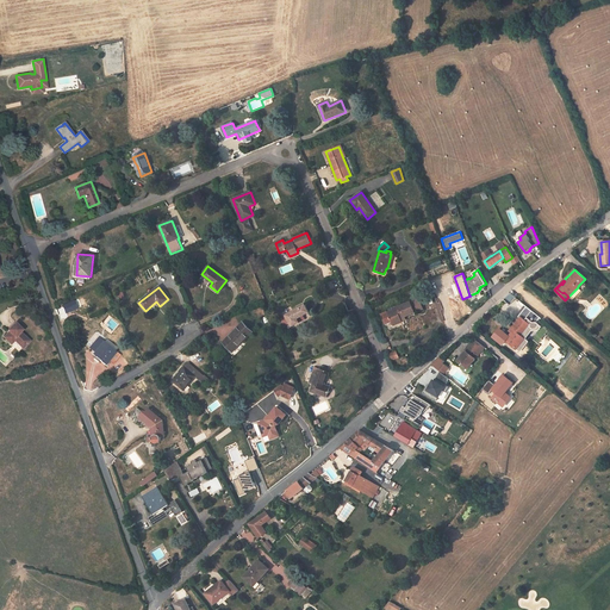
[(397,309),(381,316),(385,323),(391,321),(393,325),(402,322),(402,321),(400,318),(404,316),(416,311),(422,309),(418,298),(396,307),(397,309)]
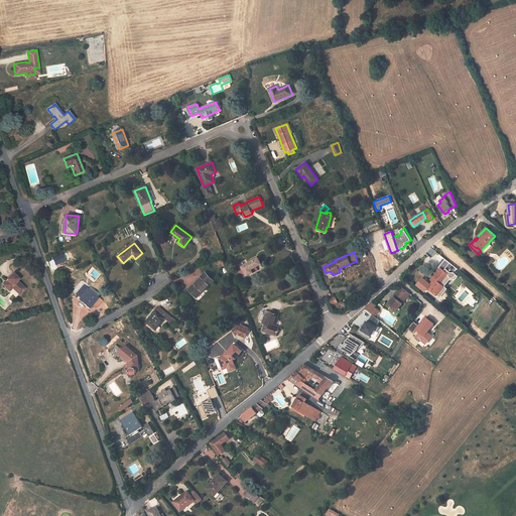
[(62,255),(53,259),(55,265),(65,261),(62,255)]
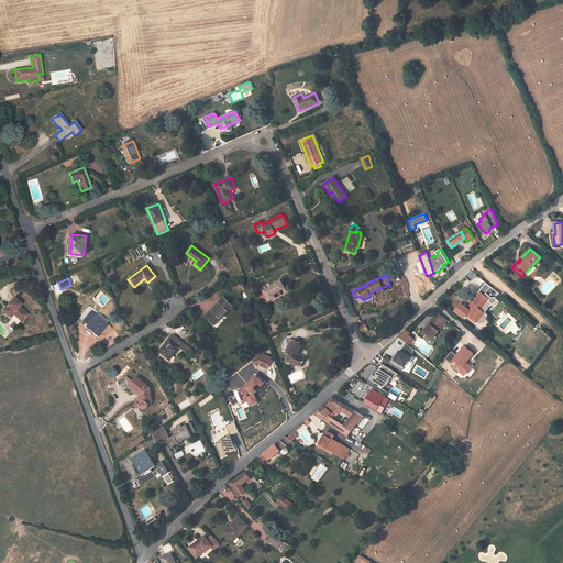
[(285,288),(282,280),(264,290),(264,291),(267,298),(269,301),(276,297),(274,294),(279,291),(285,288)]
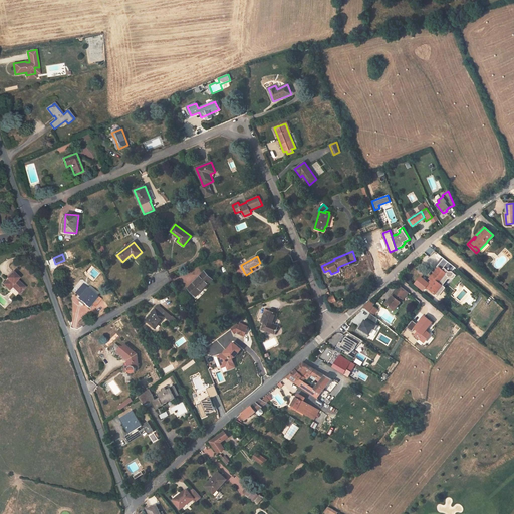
[(214,268),(224,265),(222,259),(212,262),(214,268)]
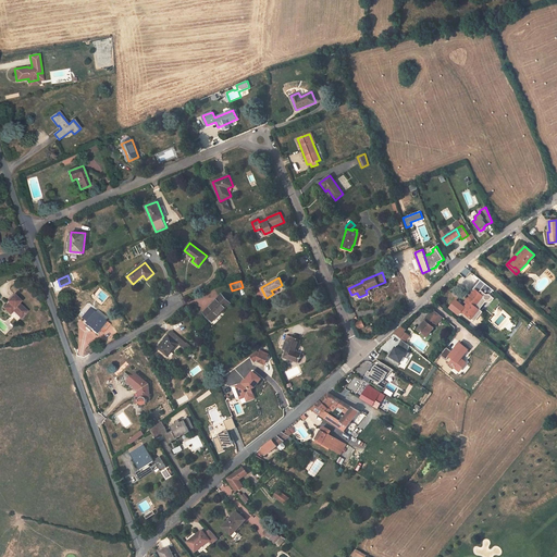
[(486,294),(490,295),(493,291),(480,281),(473,288),(475,291),(475,289),(479,293),(481,291),(486,294)]
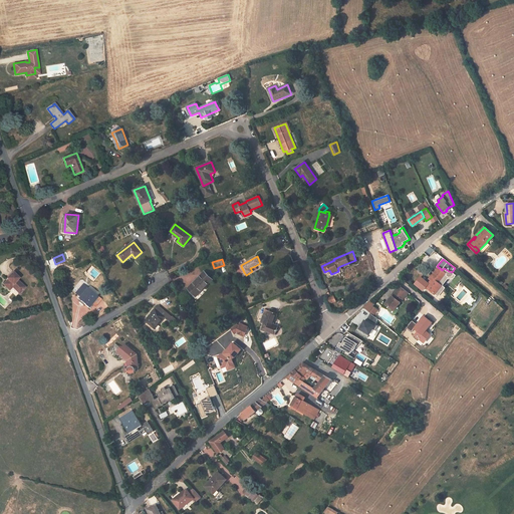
[(426,287),(438,296),(445,287),(442,285),(440,283),(446,275),(447,274),(442,270),(439,267),(439,268),(431,277),(433,278),(432,280),(429,284),(426,287)]
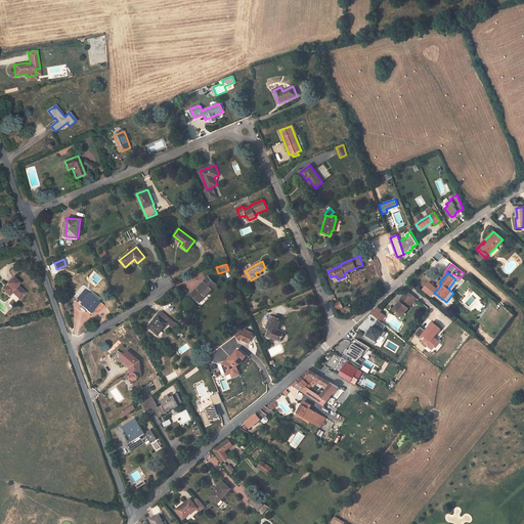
[(455,279),(454,280),(457,282),(461,282),(464,279),(461,277),(457,276),(452,273),(450,275),(455,279)]
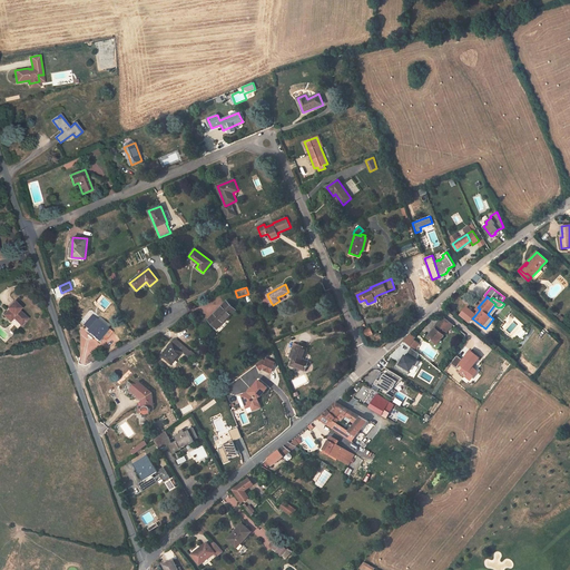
[(22,324),(28,318),(19,311),(21,308),(15,302),(8,308),(9,310),(3,315),(10,322),(13,318),(18,322),(19,320),(22,324)]
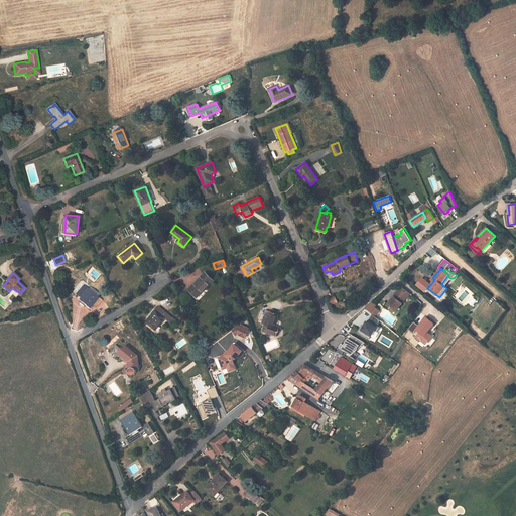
[(206,273),(188,290),(197,297),(214,280),(206,273)]
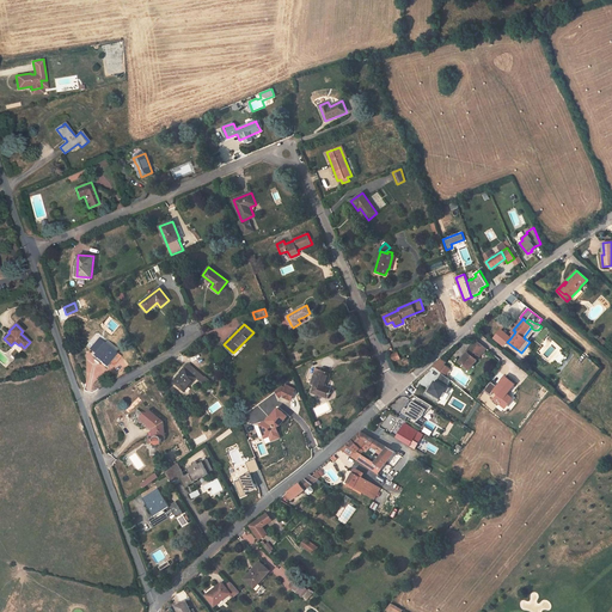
[(524,337),(526,340),(533,331),(539,331),(543,328),(542,326),(538,330),(534,330),(531,328),(524,337)]
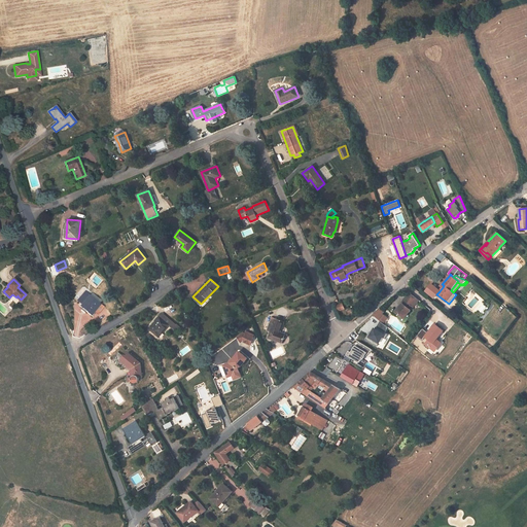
[(436,294),(440,291),(430,284),(425,291),(433,299),(436,294)]
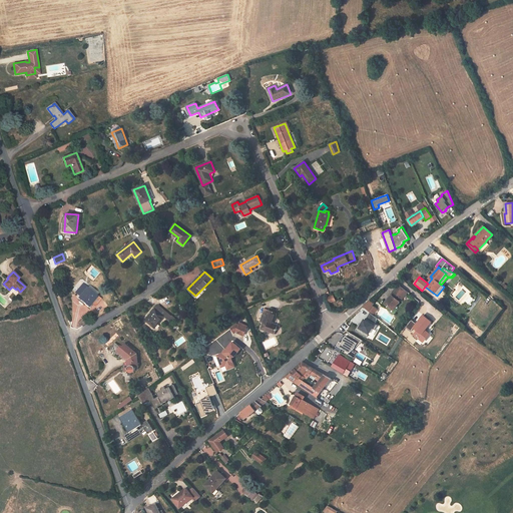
[(76,293),(80,296),(86,289),(87,288),(83,285),(76,293)]
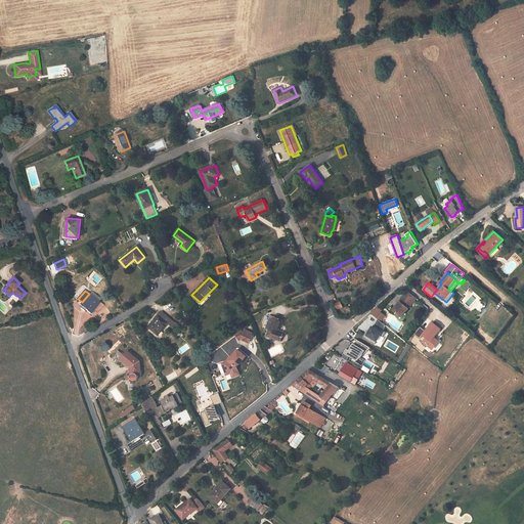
[(400,303),(394,310),(402,317),(413,302),(415,303),(418,299),(408,292),(402,299),(400,302),(400,303)]
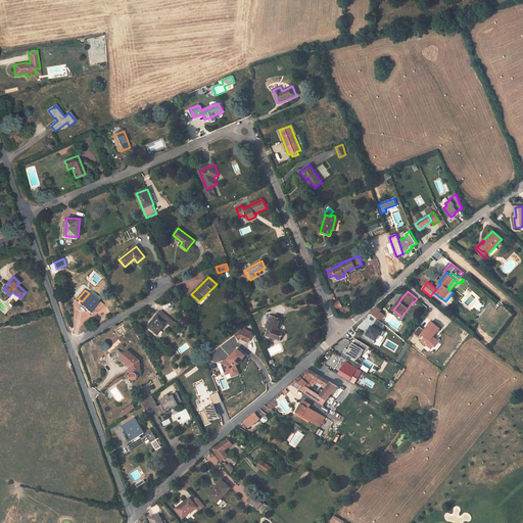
[(98,302),(88,294),(82,301),(80,304),(90,313),(98,302)]
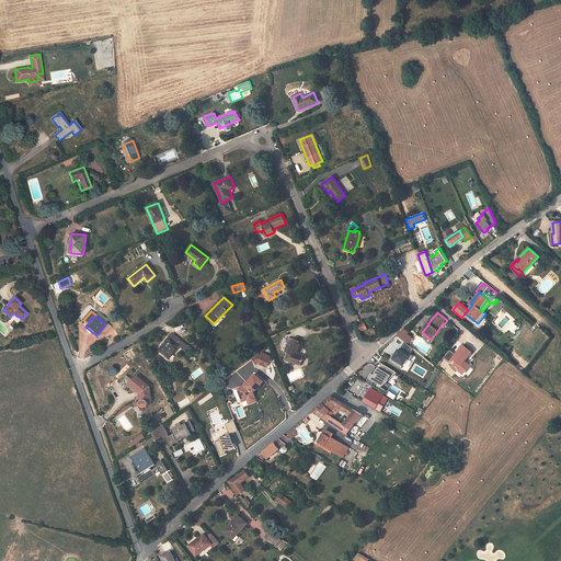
[(363,322),(357,327),(363,332),(368,328),(363,322)]
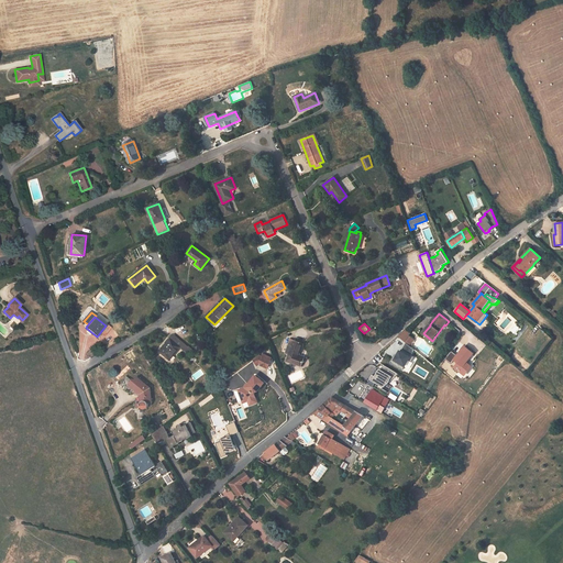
[(398,337),(403,340),(407,334),(408,335),(410,333),(406,330),(398,337)]
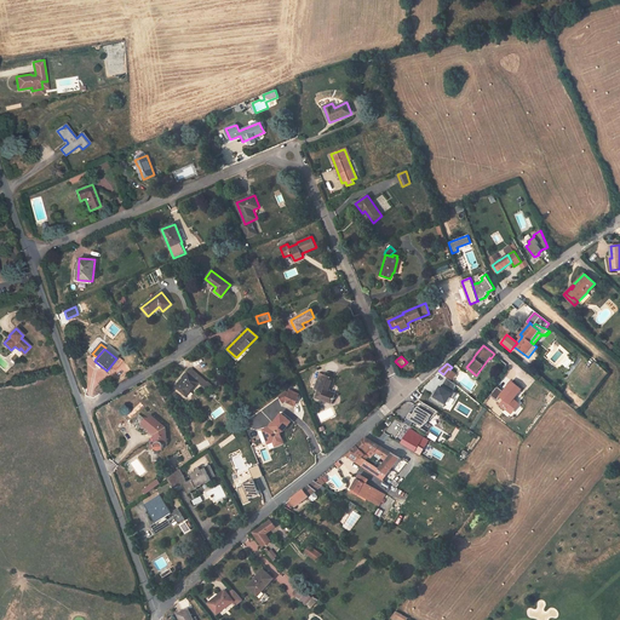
[(191,368),(174,386),(187,396),(199,382),(204,386),(207,382),(191,368)]
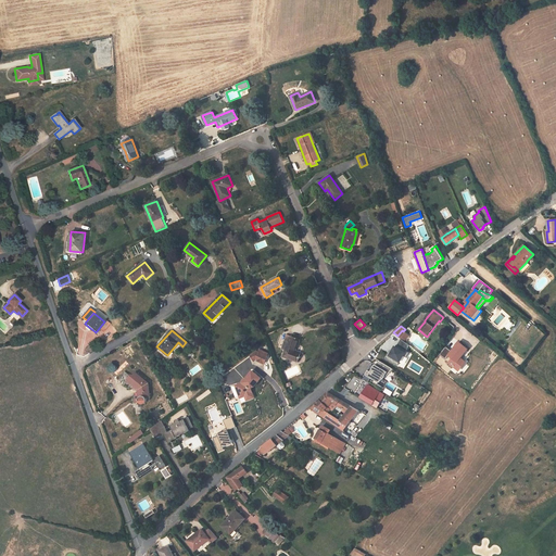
[(397,336),(404,341),(406,339),(404,337),(406,333),(403,331),(402,330),(397,336)]
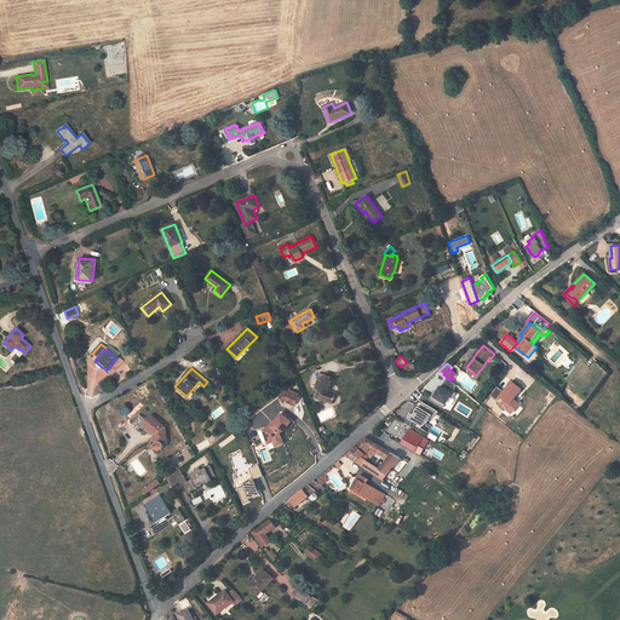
[(333,378),(320,373),(315,388),(319,389),(316,397),(332,403),(336,394),(328,391),(333,378)]
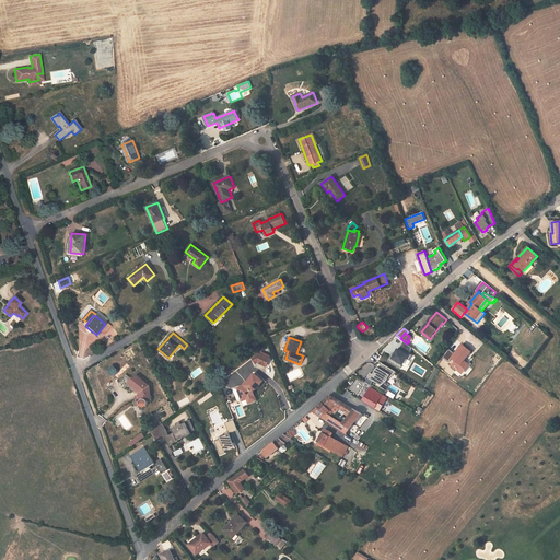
[(463,345),(452,358),(459,364),(464,360),(470,351),(463,345)]
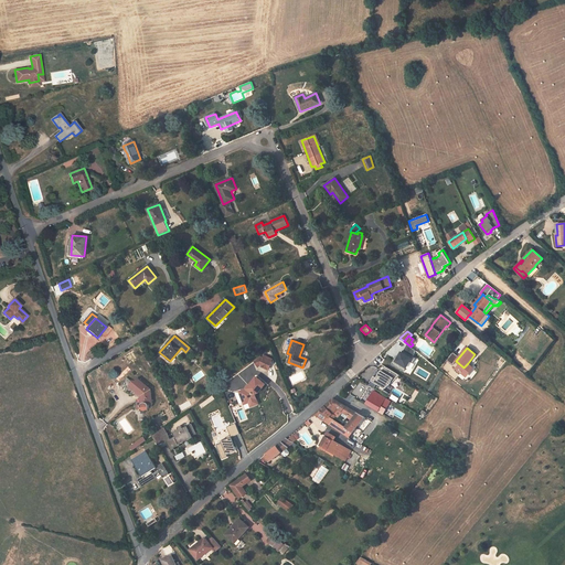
[(403,351),(402,353),(400,352),(393,363),(404,370),(409,360),(411,361),(413,358),(403,351)]
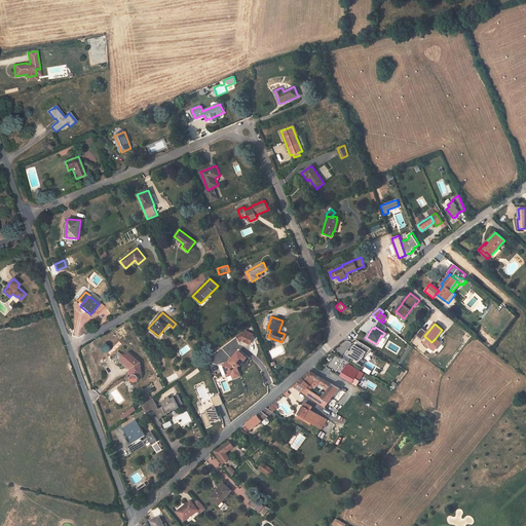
[(252,337),(245,333),(242,332),(238,335),(241,340),(243,339),(243,341),(250,343),(253,337),(252,337)]
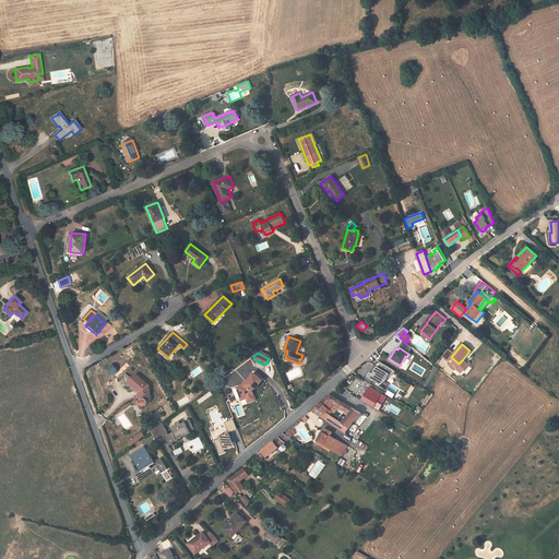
[(459,364),(458,365),(462,369),(467,363),(463,359),(459,364)]
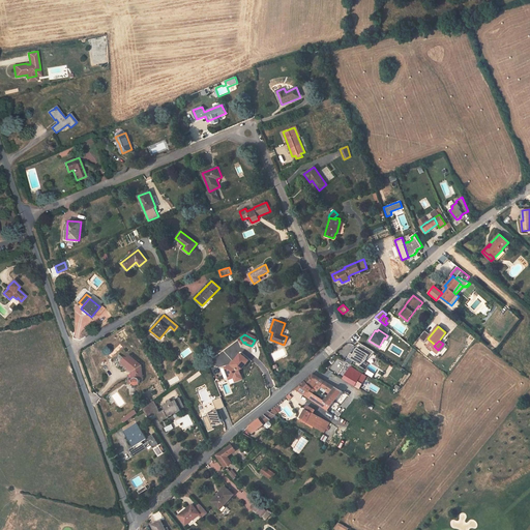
[(350,353),(347,357),(359,364),(363,361),(370,356),(373,351),(361,345),(358,350),(356,348),(352,354),(350,353)]
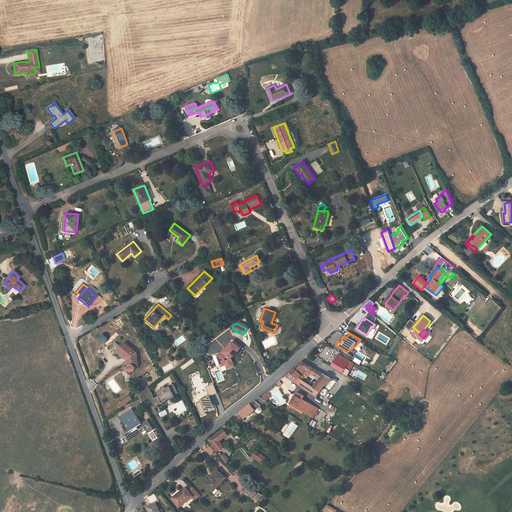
[(223,352),(217,355),(221,365),(225,363),(226,365),(228,366),(231,364),(233,362),(231,357),(234,356),(240,348),(232,341),(225,350),(223,352)]
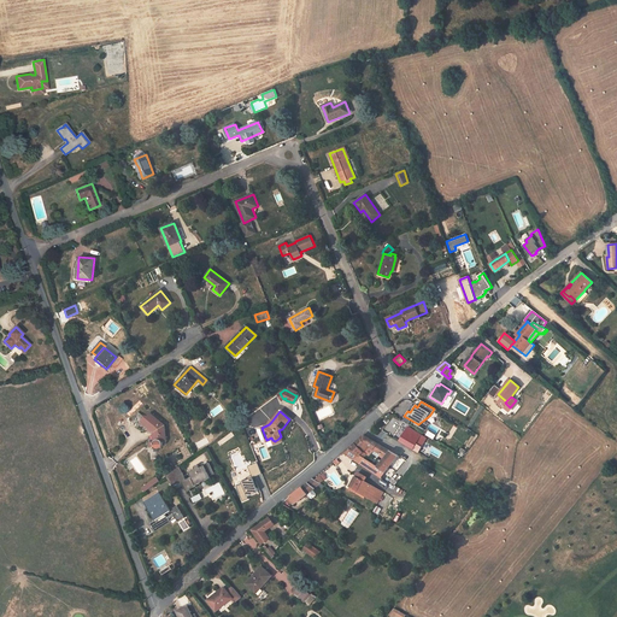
[(165,425),(150,412),(147,416),(146,415),(145,417),(141,421),(154,432),(154,434),(153,434),(154,441),(154,442),(154,446),(157,447),(158,448),(159,448),(160,447),(162,446),(163,445),(163,442),(166,441),(165,425)]
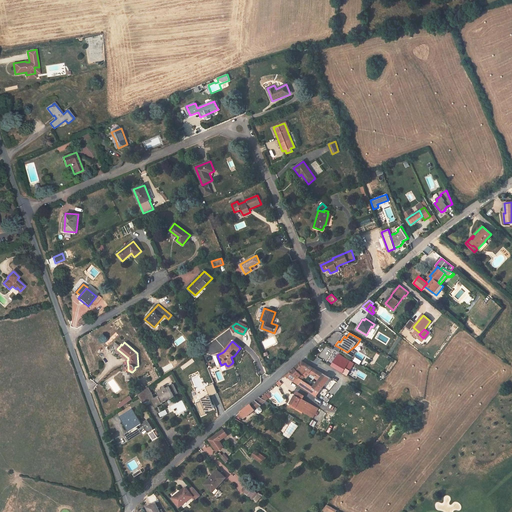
[(328,370),(340,377),(342,374),(350,361),(338,354),(328,370)]
